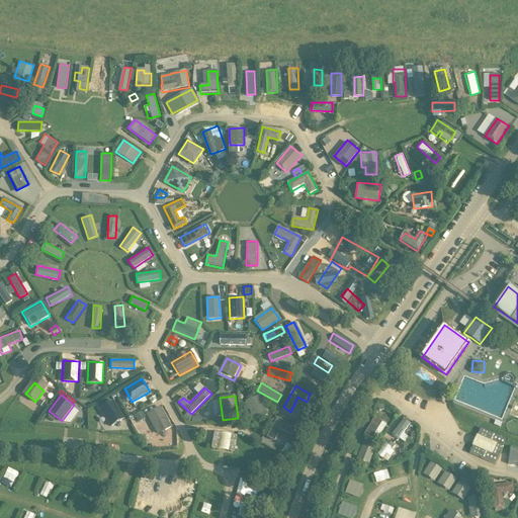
[(260,396),(246,401),(254,420),(268,415),(260,396)]
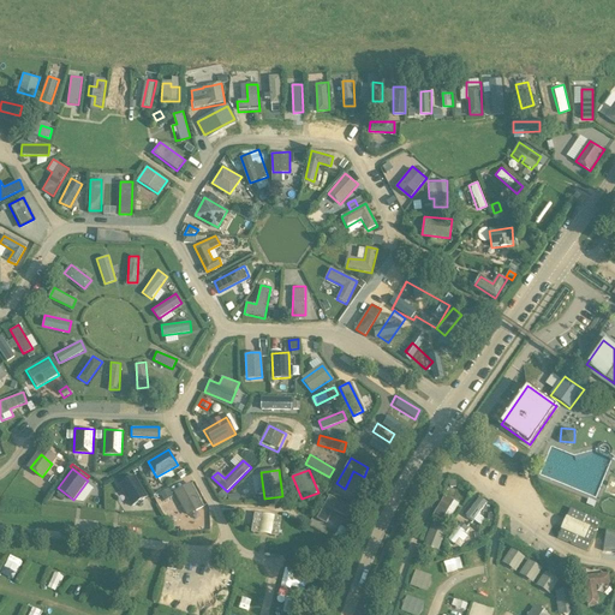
[(133,477),(118,487),(130,507),(147,497),(133,477)]
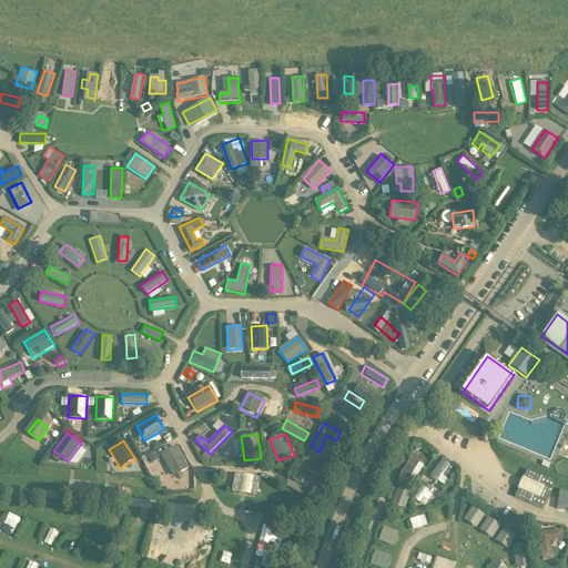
[(160,455),(171,474),(186,466),(175,446),(160,455)]
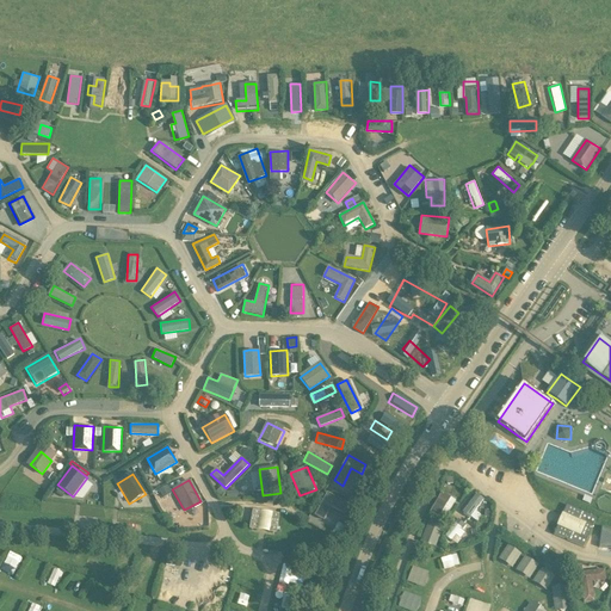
[(166,485),(159,489),(162,497),(170,493),(166,485)]
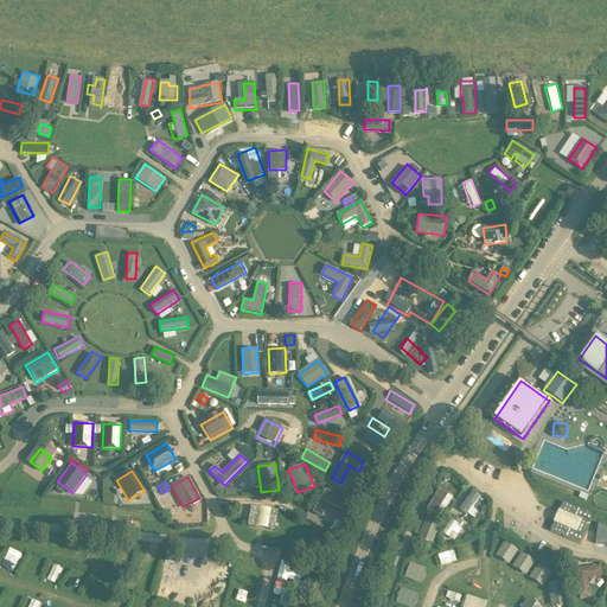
[(219,494),(224,490),(219,485),(215,490),(219,494)]
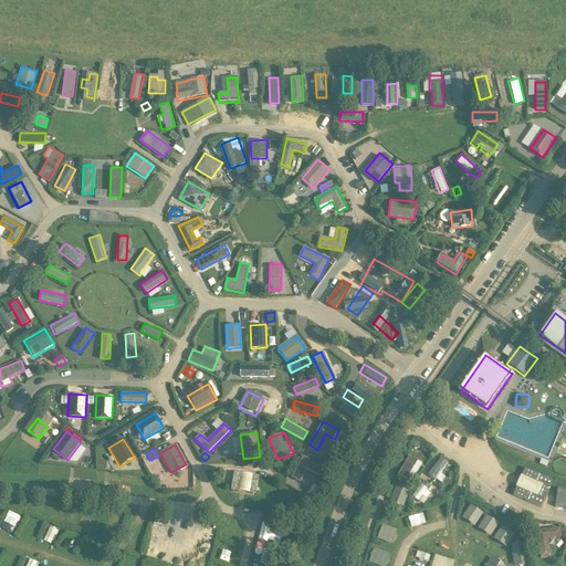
[(303,457),(291,478),(300,483),(306,471),(317,477),(322,467),(303,457)]
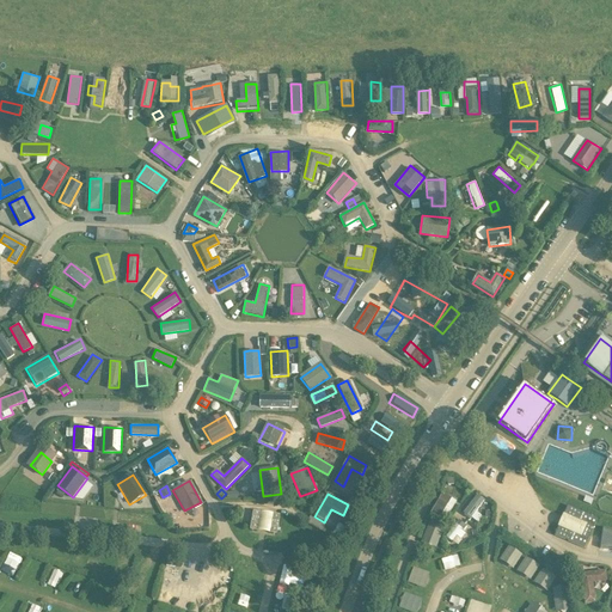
[(442,494),(432,515),(445,522),(456,501),(442,494)]
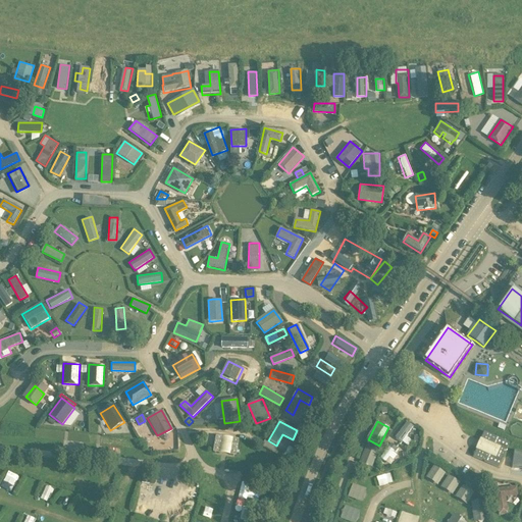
[(396,437),(401,441),(412,427),(407,423),(396,437)]
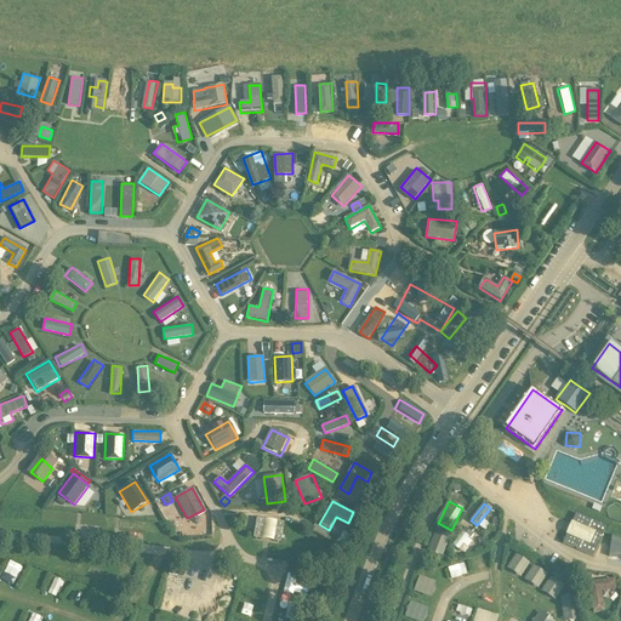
[(575,513),(571,522),(563,543),(592,556),(599,536),(602,533),(604,525),(575,513)]
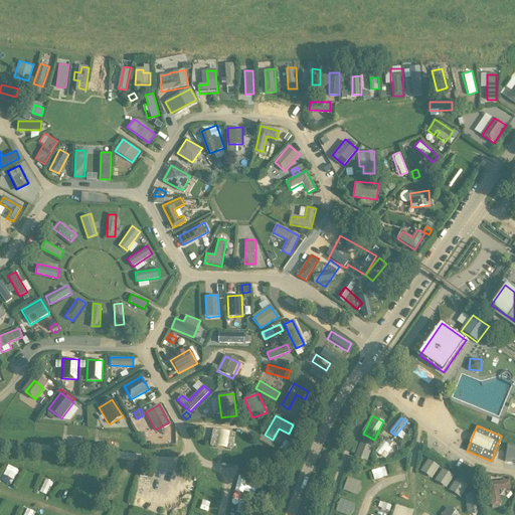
[(208,446),(216,448),(218,432),(211,430),(208,446)]
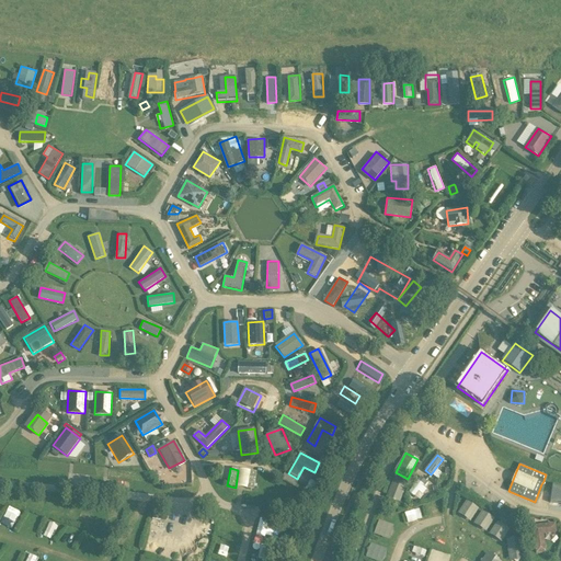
[(254,490),(256,472),(248,471),(245,489),(254,490)]
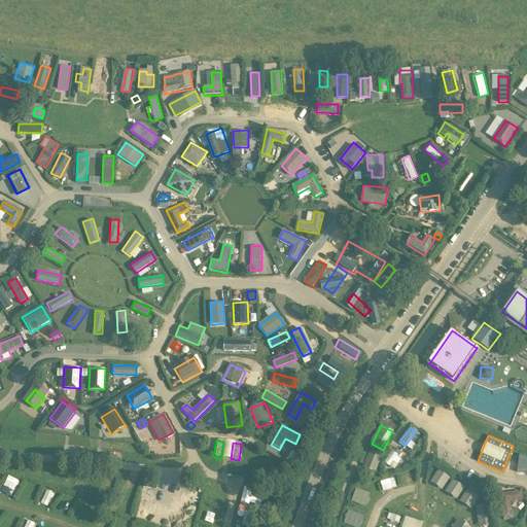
[(383,463),(388,466),(399,452),(394,449),(383,463)]
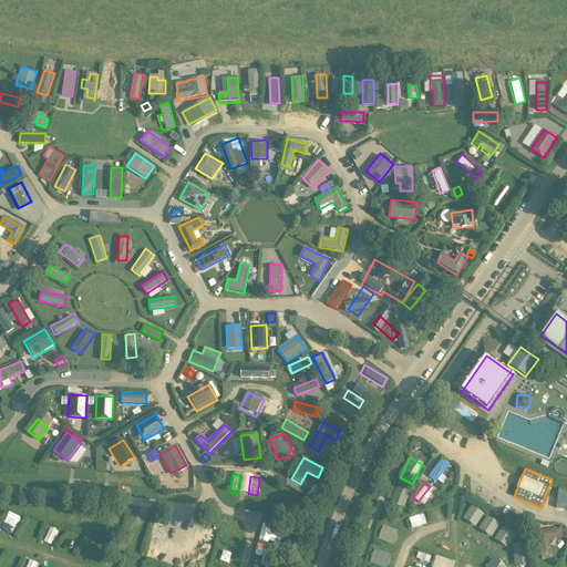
[(316,497),(320,487),(313,485),(309,495),(316,497)]
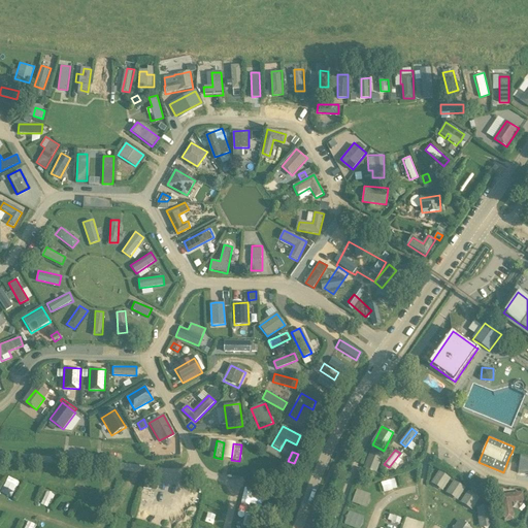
[(370,452),(363,470),(374,475),(382,456),(370,452)]
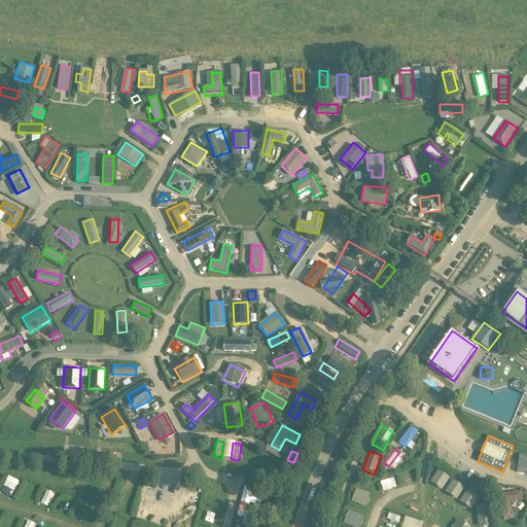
[(526,472),(526,455),(519,455),(516,471),(526,472)]
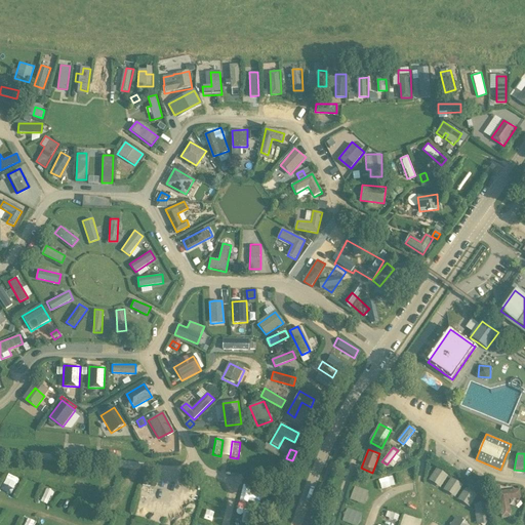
[(440,486),(447,474),(434,467),(428,479),(440,486)]
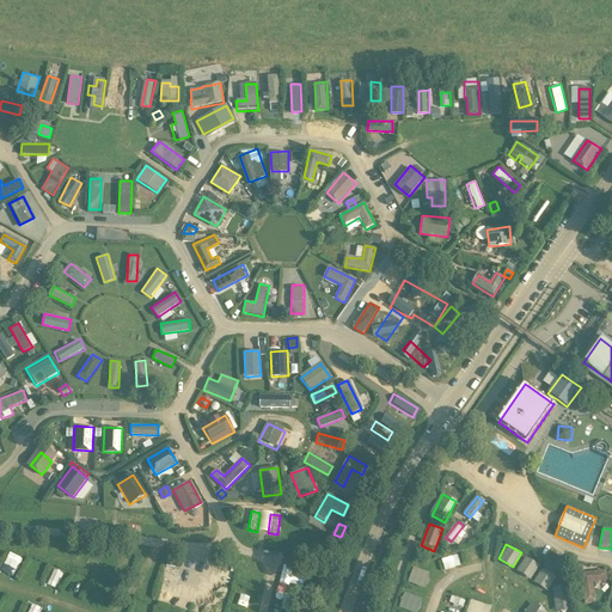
[(524,556),(516,570),(531,577),(539,563),(524,556)]
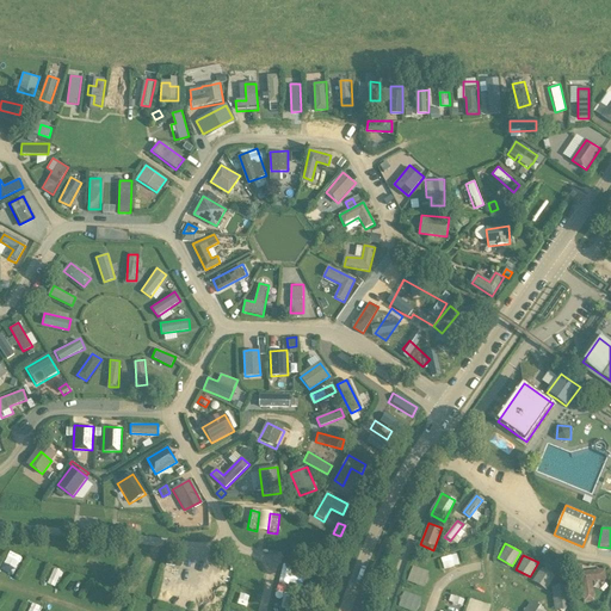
[(143,566),(150,567),(153,557),(146,556),(143,566)]
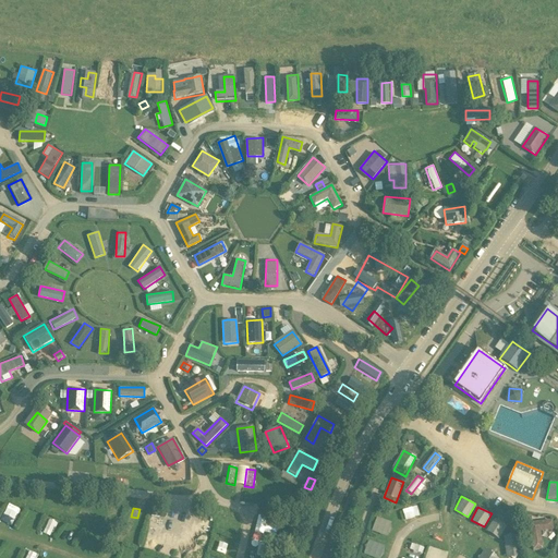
[(388,535),(392,521),(375,516),(371,530),(388,535)]
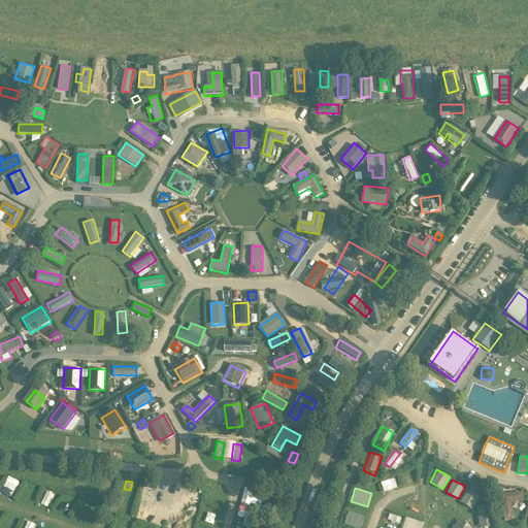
[(472,508),(480,497),(467,489),(460,500),(472,508)]
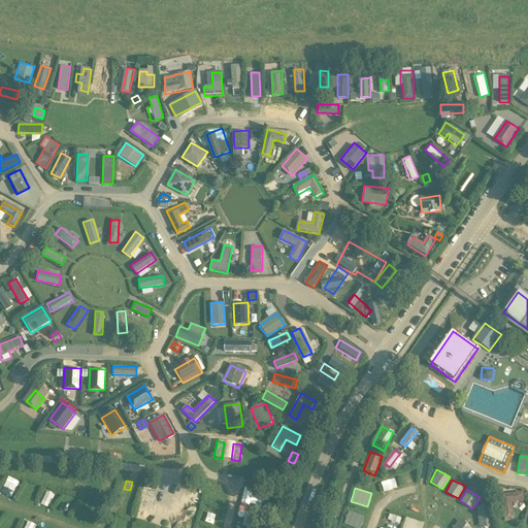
[(245,490),(243,497),(256,499),(258,492),(245,490)]
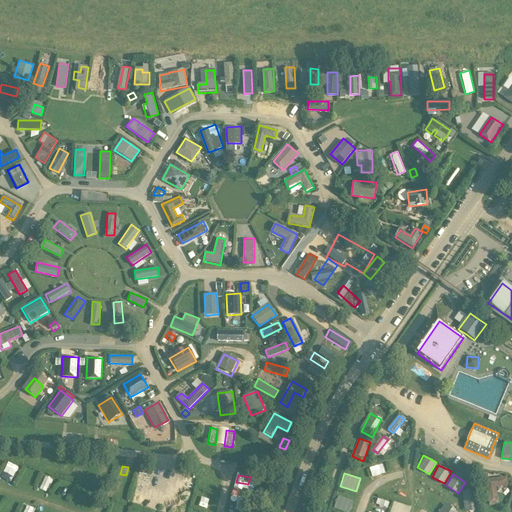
[(505,477),(485,480),(488,505),(497,504),(495,487),(507,485),(505,477)]
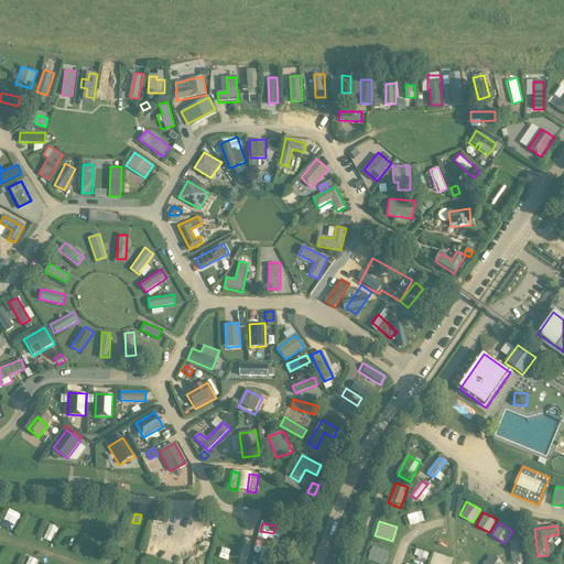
[(528,560),(522,538),(508,542),(513,563),(528,560)]
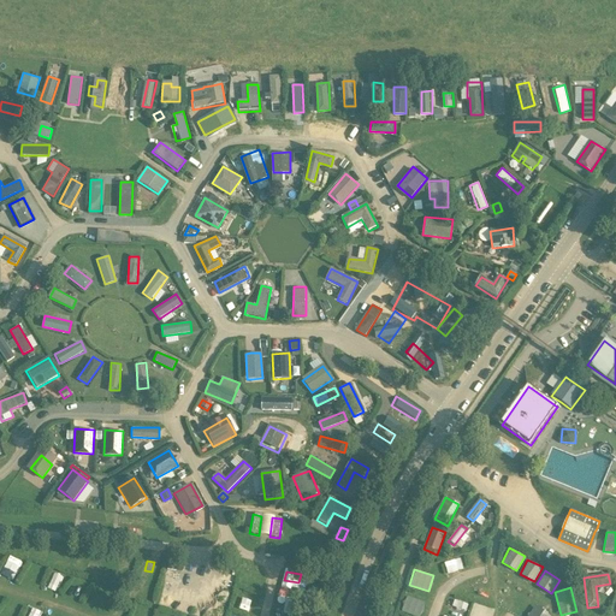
[(105,591),(98,602),(107,608),(114,597),(105,591)]
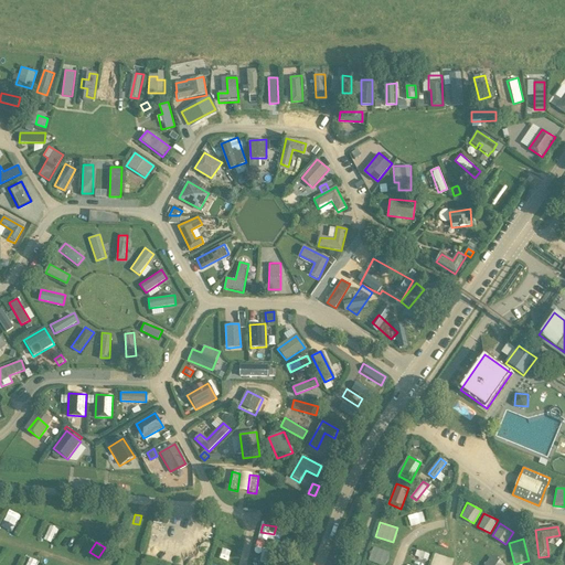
[(381,564),(385,564),(391,553),(371,545),(365,558),(381,564)]
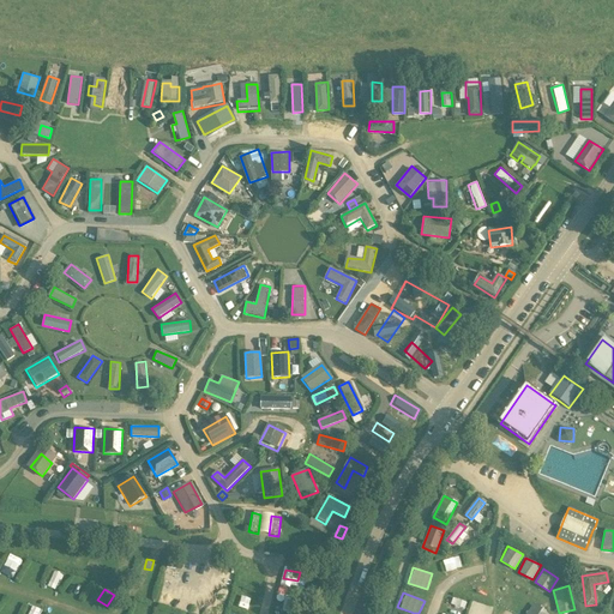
[(278,594),(276,605),(298,608),(299,597),(278,594)]
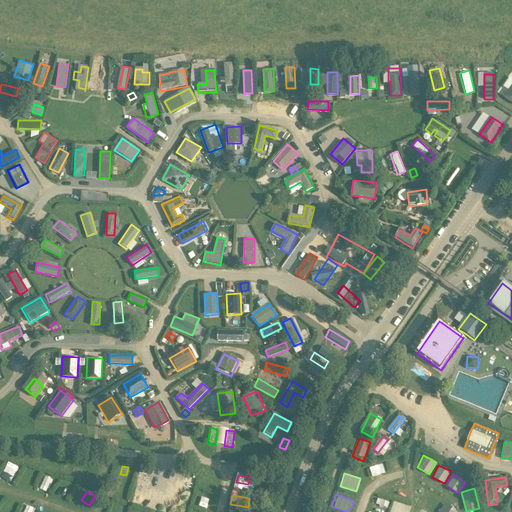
[(408,509),(409,507),(394,501),(393,504),(408,509)]
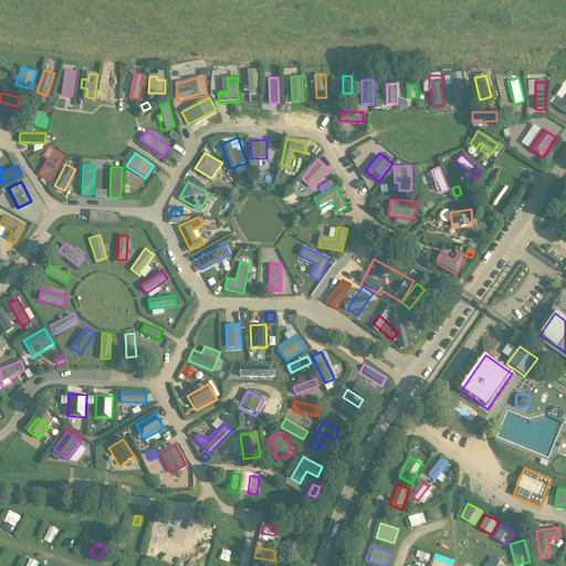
[(4,556),(0,563),(0,565),(11,565),(14,562),(4,556)]
